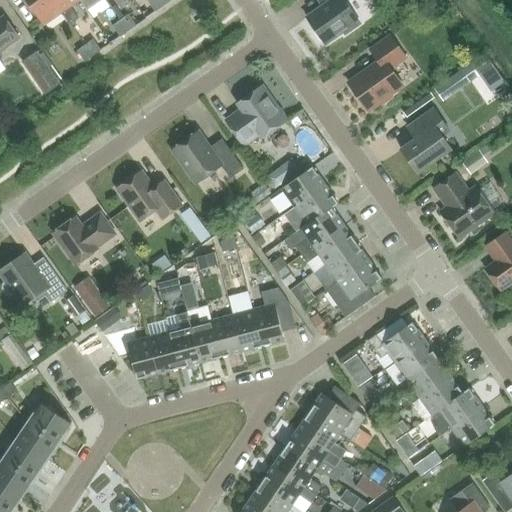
[(24,0),(43,26),(61,13),(51,0),(24,0)]
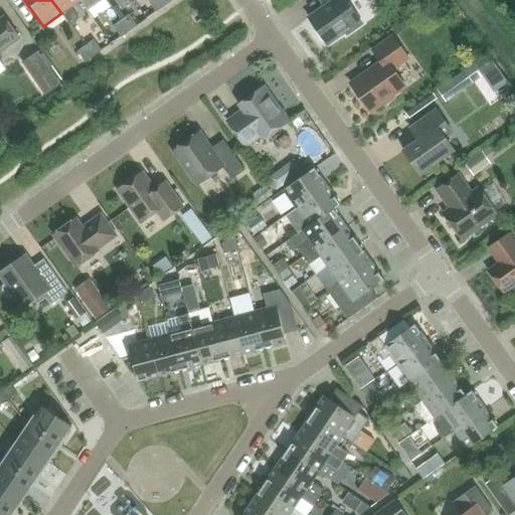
[(69,7),(78,0),(77,0),(51,0),(61,13),(69,25),(77,19),(69,7)]
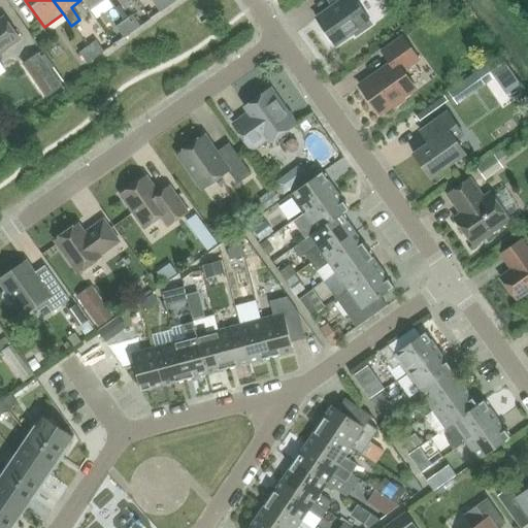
[(159,12),(167,7),(162,0),(152,0),(151,1),(159,12)]
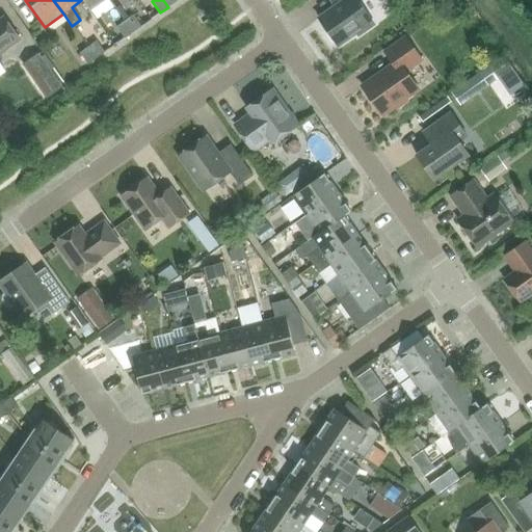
[(338,0),(340,3),(318,19),(327,32),(328,31),(336,42),(335,43),(337,46),(355,33),(357,35),(373,25),(357,3),(362,0),(338,0)]
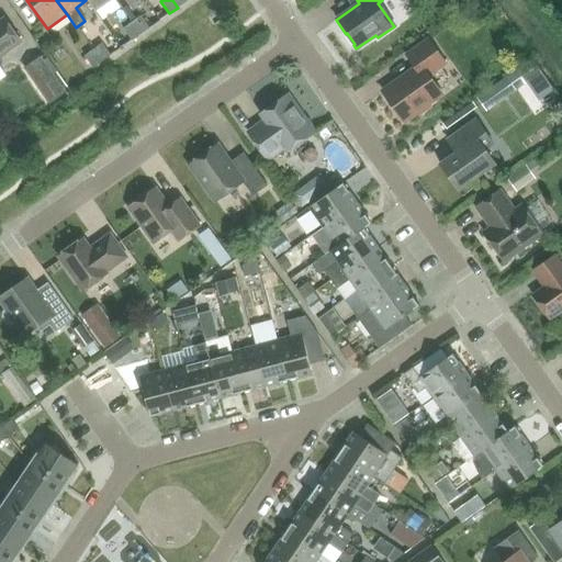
[(139,35),(148,29),(139,17),(131,22),(139,35)]
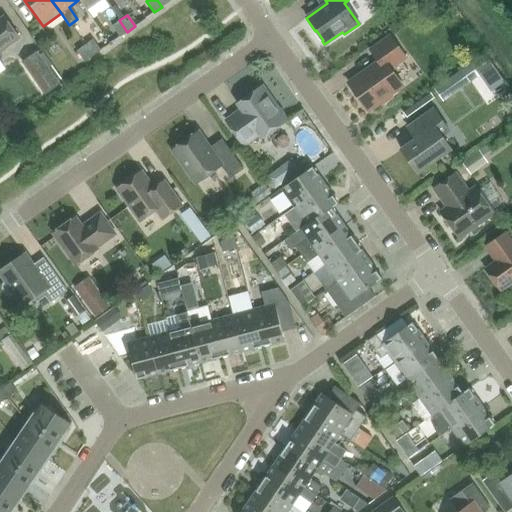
[(0,50),(18,38),(3,17),(0,18),(0,50)]
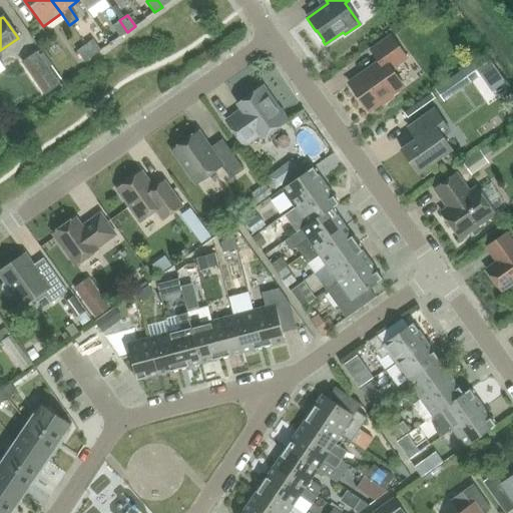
[(119,37),(127,32),(119,20),(111,26),(119,37)]
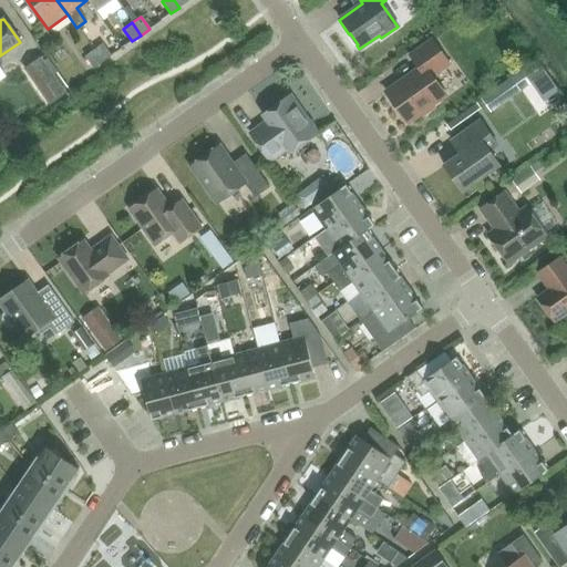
[(419,70),(385,93),(406,123),(419,114),(423,116),(432,110),(432,104),(445,95),(434,80),(434,74),(447,64),(432,41),(409,57),(419,70)]
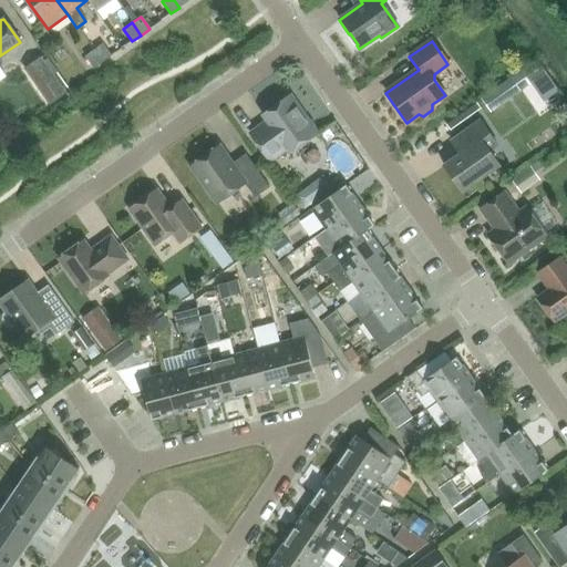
[(102,62),(111,57),(102,44),(93,50),(102,62)]
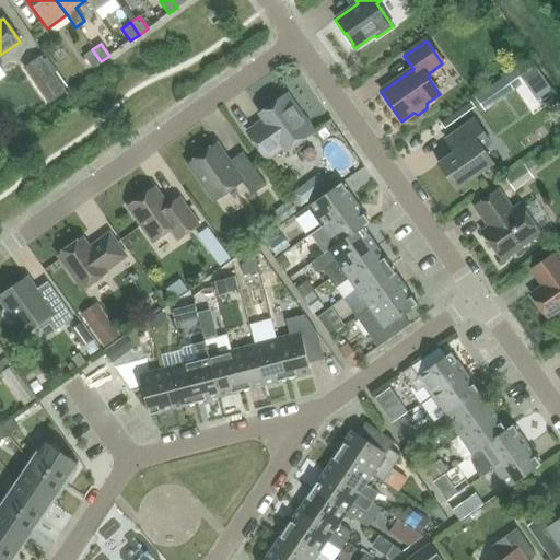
[(92,68),(101,61),(92,49),(83,56),(92,68)]
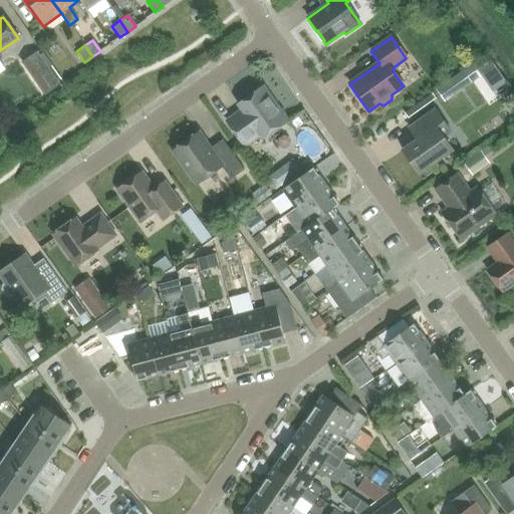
[(37,48),(21,59),(45,93),(61,82),(37,48)]
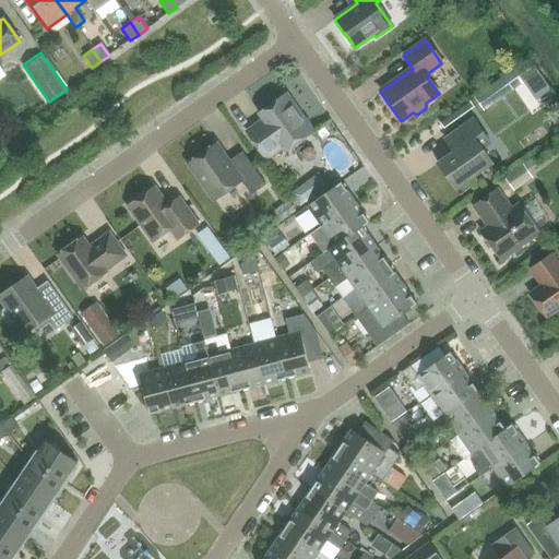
[(247,131),(246,132),(264,159),(282,146),(285,151),(311,132),(309,129),(310,125),(306,118),(301,118),(285,95),(275,102),(271,100),(264,105),(263,109),(259,114),(266,125),(250,137),(247,131)]
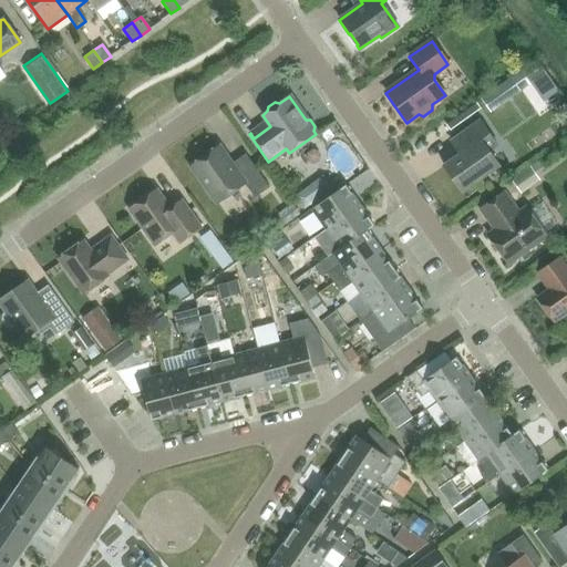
[(465,151),(443,166),(461,192),(498,165),(488,152),(496,145),(480,121),(456,137),(465,151)]
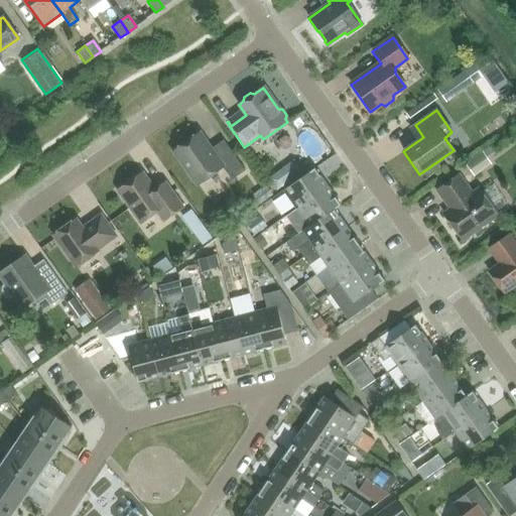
[(198,133),(172,151),(198,184),(222,167),(231,180),(244,170),(228,147),(215,157),(198,133)]
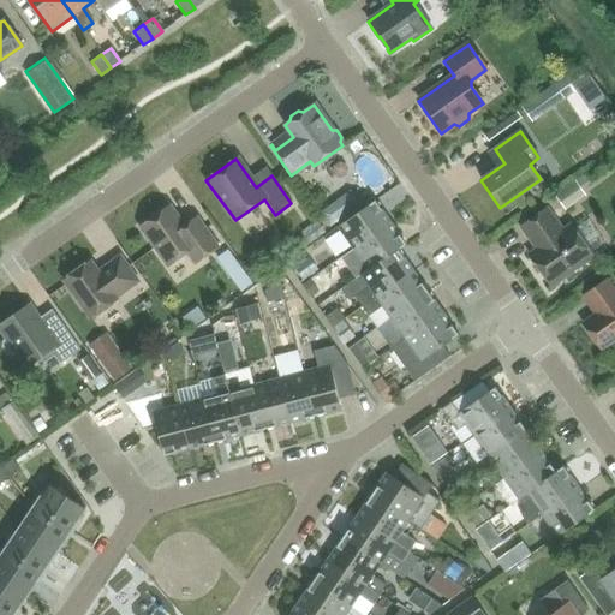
[(352,250),(389,224),(374,201),(336,227),(352,250)]
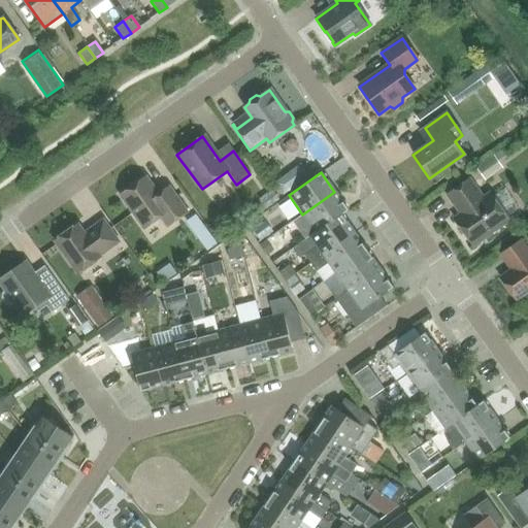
[(144,176),(120,195),(143,229),(160,217),(166,226),(186,212),(171,191),(160,199),(144,176)]
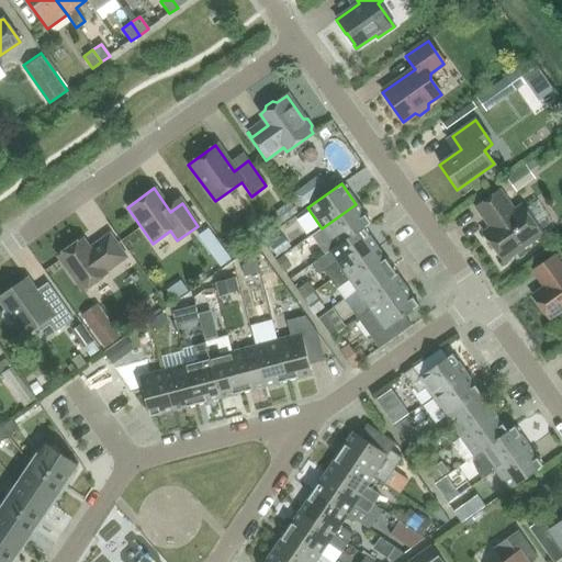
[(491,227),(482,233),(503,262),(541,235),(520,205),(514,211),(498,190),(474,208),(484,222),(486,221),(491,227)]
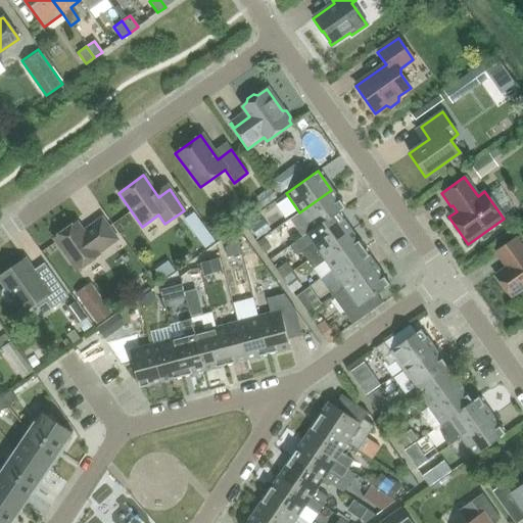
[(337,212),(338,212),(344,208),(331,190),(299,212),(312,230),(313,230),(337,212)]
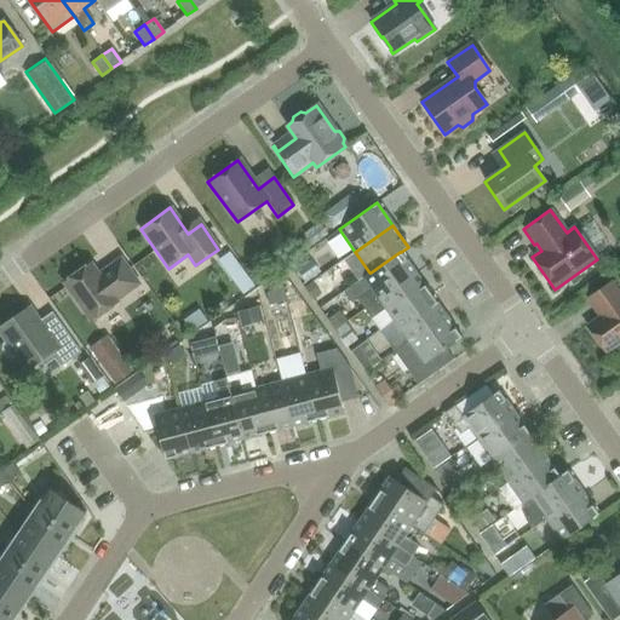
[(415,274),(401,252),(400,252),(371,273),(369,273),(362,277),(371,290),(356,300),(365,311),(415,274)]
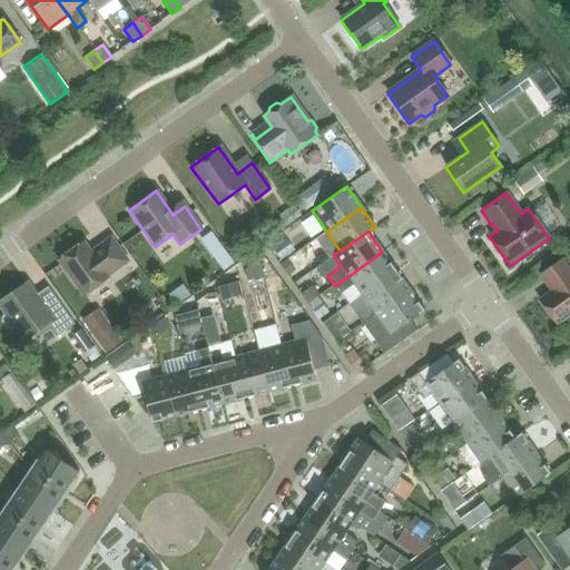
[(82,243),(59,261),(84,294),(107,277),(106,275),(126,261),(110,238),(95,249),(97,252),(91,255),(82,243)]
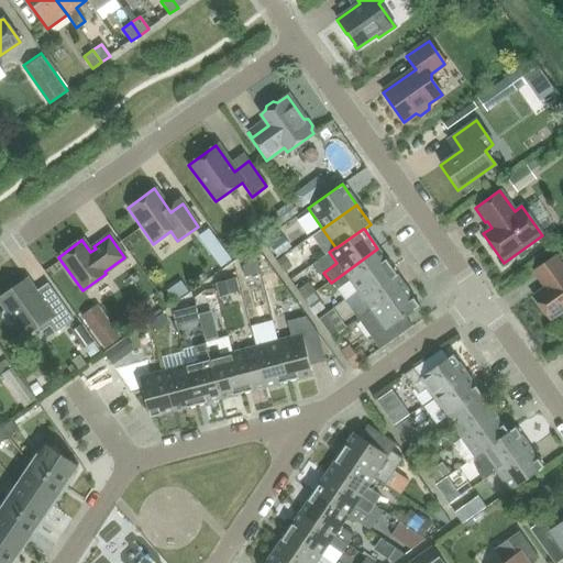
[(142,264),(153,255),(142,241),(131,249),(142,264)]
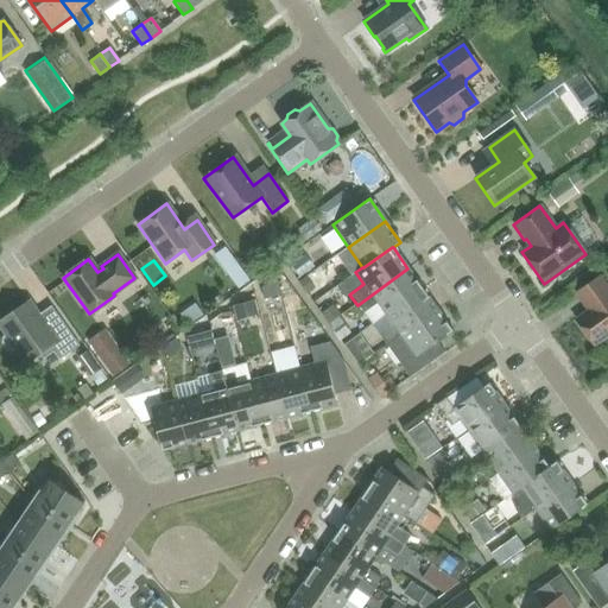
[(386,316),(423,290),(407,268),(358,305),(363,314),(378,304),(386,316)]
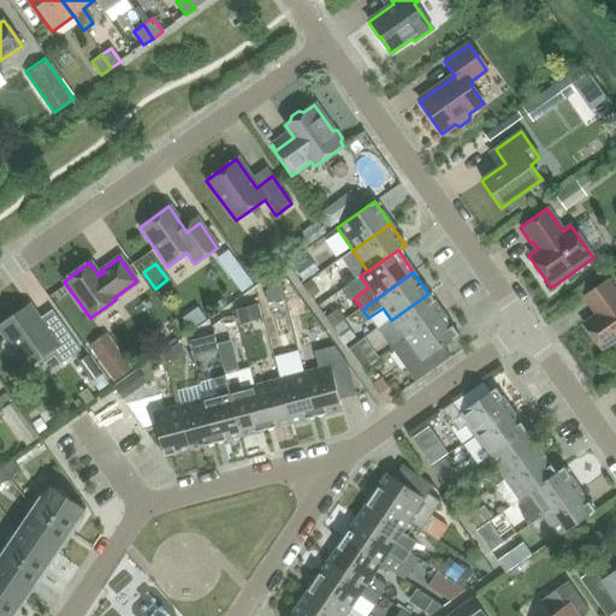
[(615,292),(606,280),(582,298),(592,311),(593,311),(596,314),(582,324),(602,351),(615,341),(615,292)]
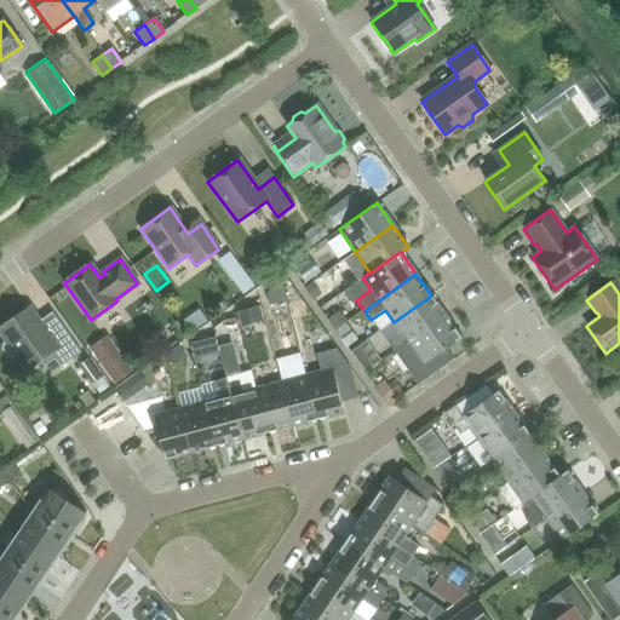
[(394,352),(446,316),(431,296),(394,322),(401,332),(386,343),(394,352)]
